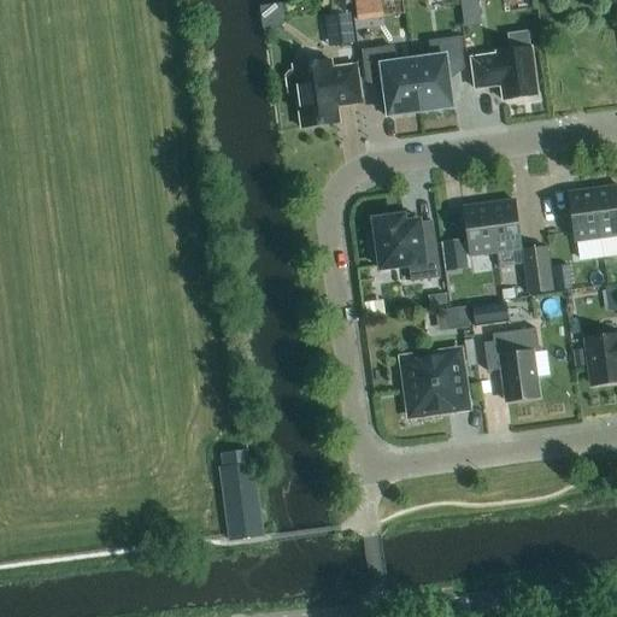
[(364,0),(356,0),(358,21),(368,19),(364,0)]
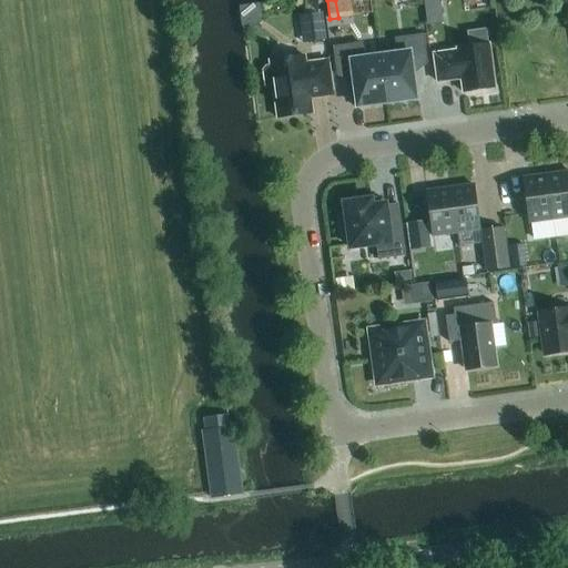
[(307,30),(322,30),(322,12),(307,12),(307,30)]
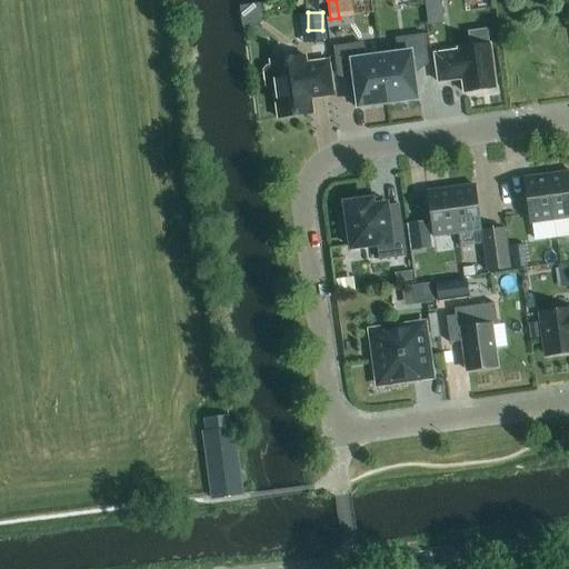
[(397,55),(381,57),(388,103),(419,99),(418,89),(415,89),(411,66),(427,63),(423,36),(396,39),(397,55)]
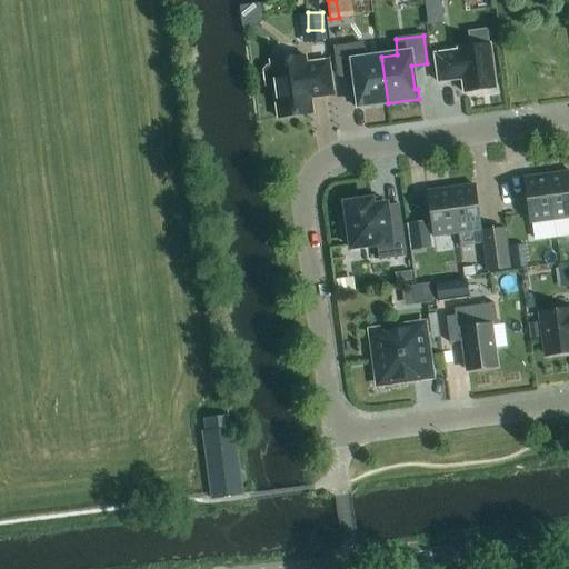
[(388,103),(381,57),(363,59),(361,45),(333,48),(338,76),(353,73),(357,97),(353,98),(356,108),(388,103)]
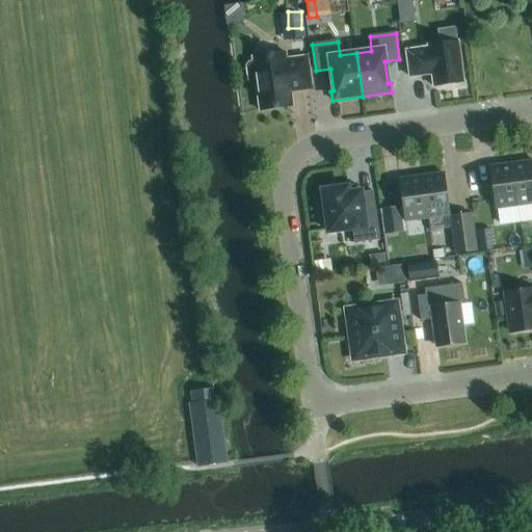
[(428,46),(428,48),(406,51),(409,77),(431,74),(433,87),(463,83),(457,42),(428,46)]
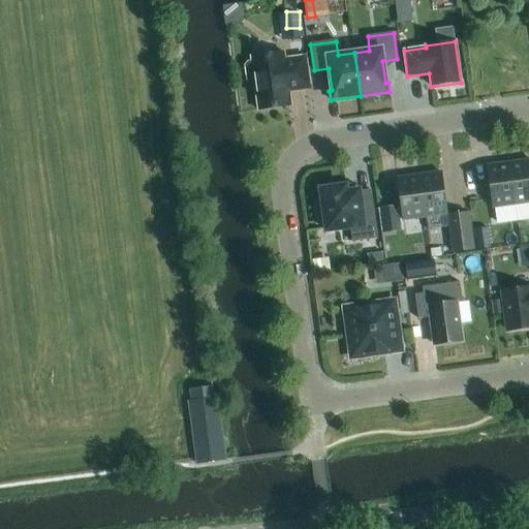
[(250,84),(254,83),(258,111),(290,106),(289,92),(309,89),(305,56),(283,59),(282,53),(250,57),(251,62),(247,63),(245,66),(247,81),(250,84)]
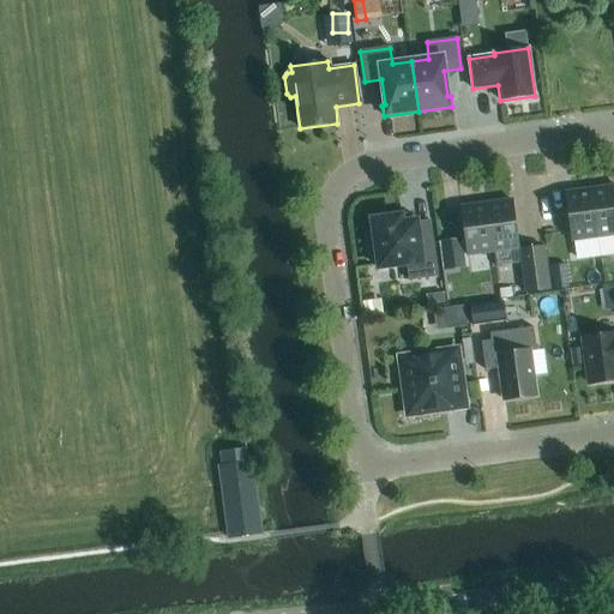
[(613,186),(591,190),(597,238),(613,235),(613,186)]
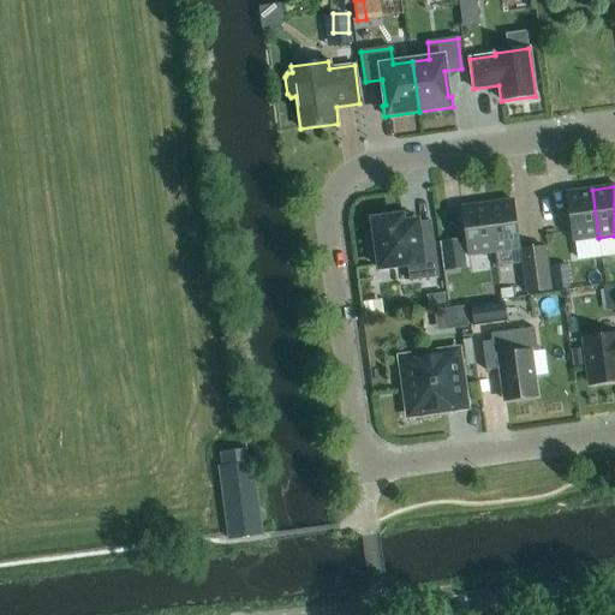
[(573,242),(598,238),(592,190),(566,193),(573,242)]
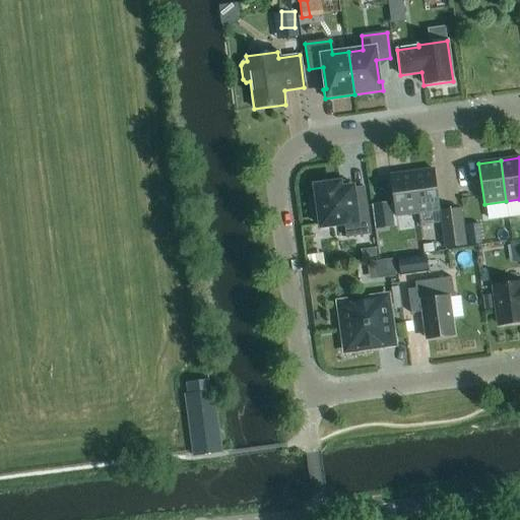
[(434,170),(412,173),(417,213),(439,210),(434,170)]
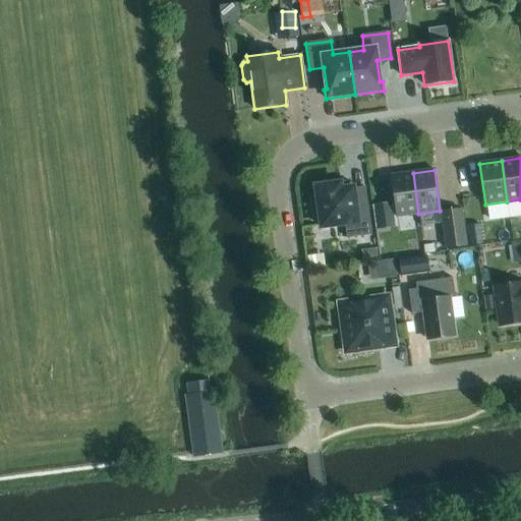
[(397,217),(418,214),(413,173),(391,176),(397,217)]
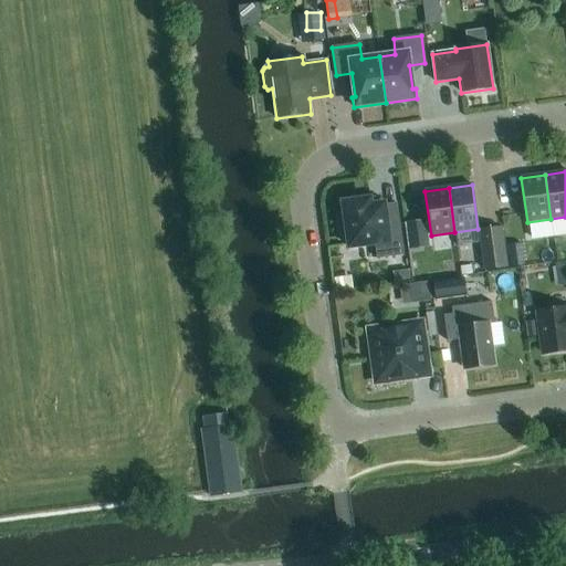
[(344,203),(345,216),(341,216),(344,236),(348,236),(349,248),(375,243),(377,259),(405,255),(397,202),(370,206),(369,200),(344,203)]
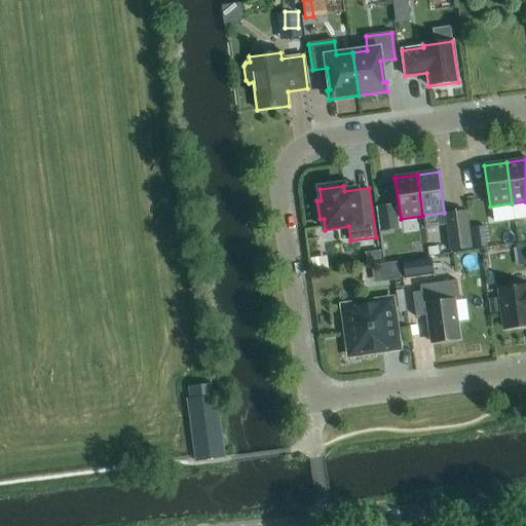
[(393,205),(377,208),(381,231),(397,229),(393,205)]
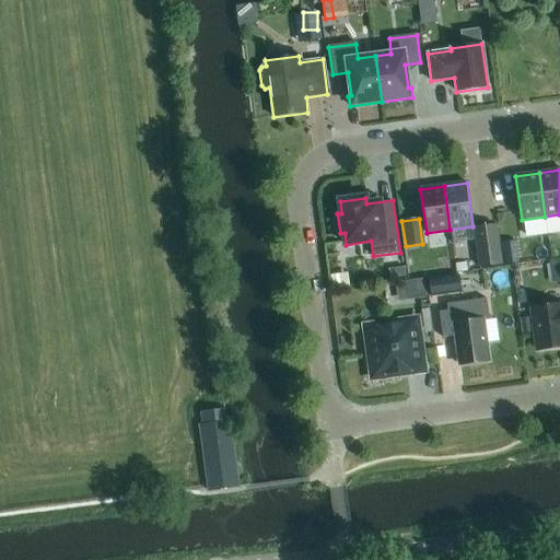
[(501,265),(496,225),(474,229),(479,267),(501,265)]
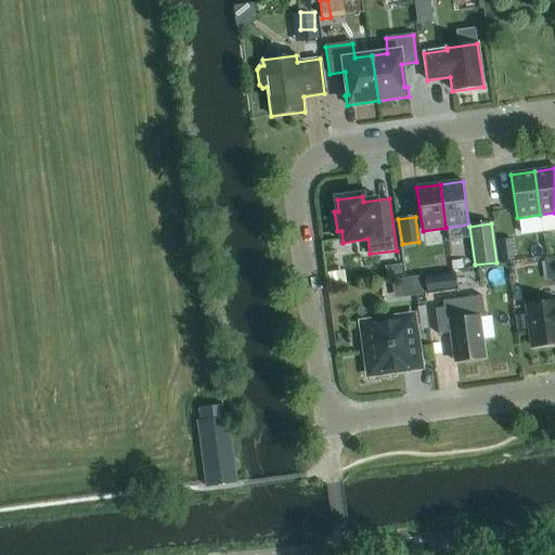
[(402,274),(400,262),(384,266),(386,276),(402,274)]
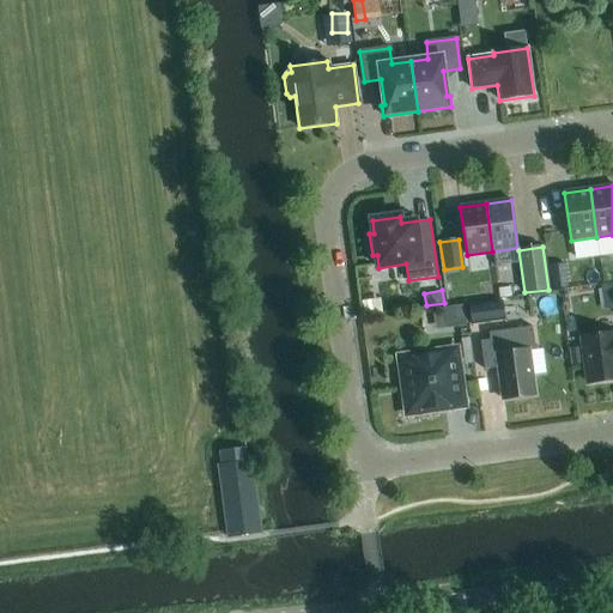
[(472,326),(505,321),(503,301),(469,305),(472,326)]
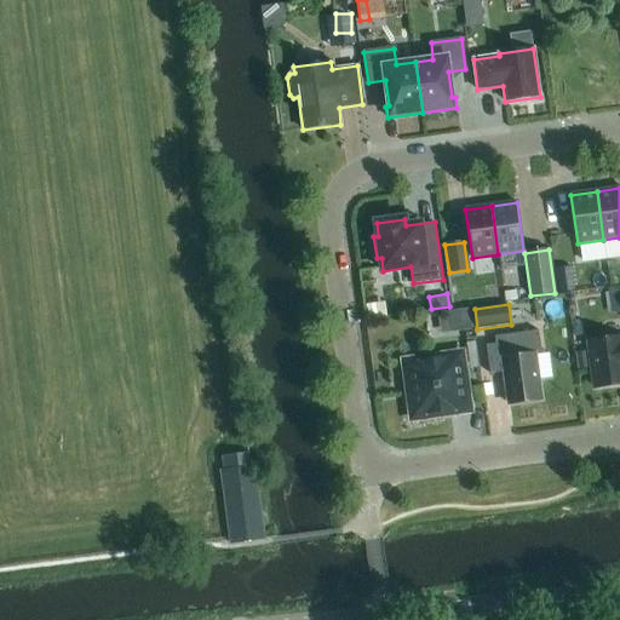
[(447,333),(472,329),(469,309),(445,313),(447,333)]
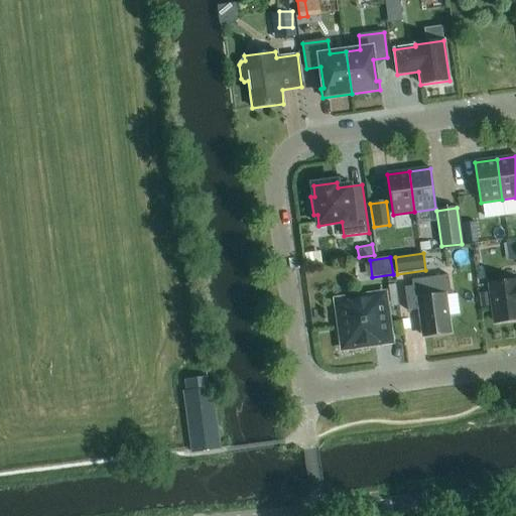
[(420,310),(424,337),(450,334),(445,295),(450,294),(447,275),(411,280),(412,287),(405,288),(408,311),(420,310)]
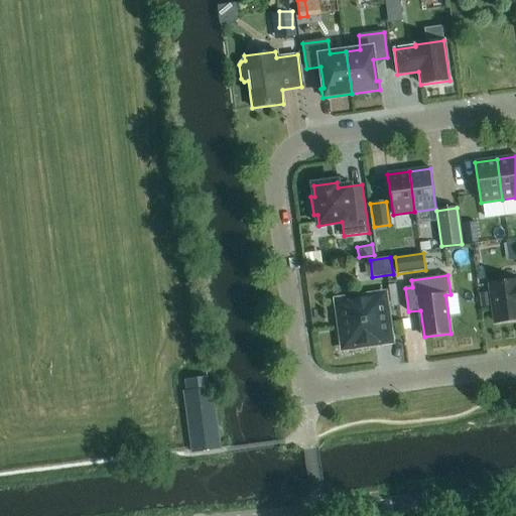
[(515,281),(491,285),(496,324),(515,320),(515,281)]
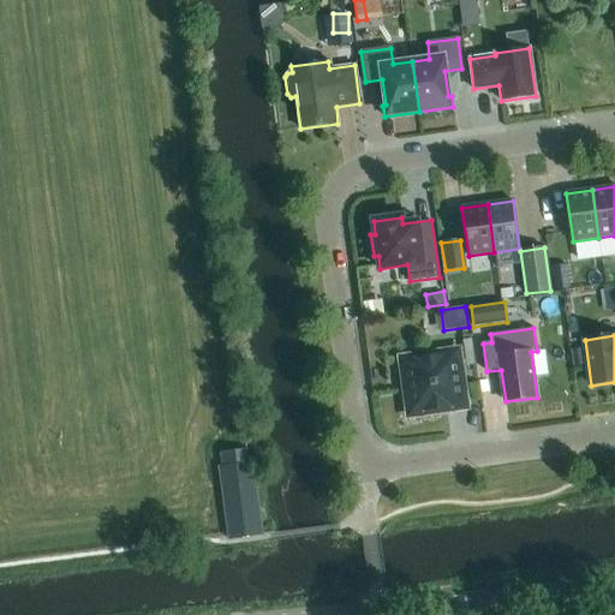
[(408,416),(466,407),(458,351),(401,358),(408,416)]
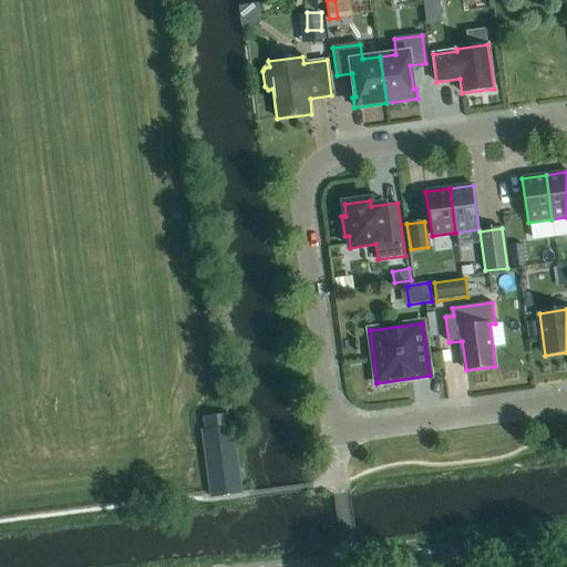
[(208,477),(210,497),(241,493),(233,426),(228,428),(227,414),(203,418),(205,431),(202,431),(208,477)]
